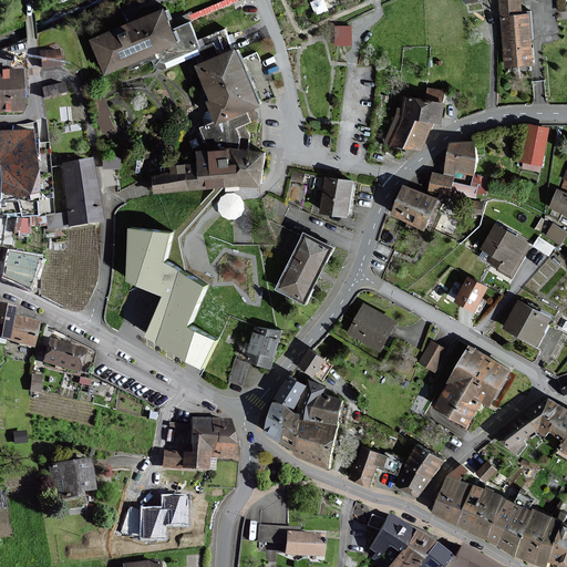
[(238,0),(225,0),(188,14),(191,20),(238,0)]
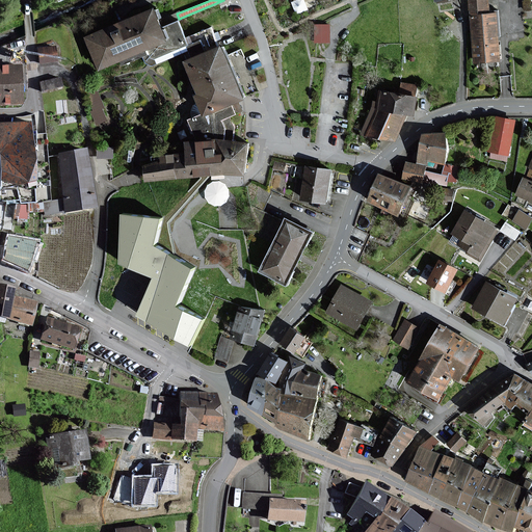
[(489,14),(487,0),(470,0),(475,61),(500,60),(499,47),(497,17),(497,12),(489,14)]
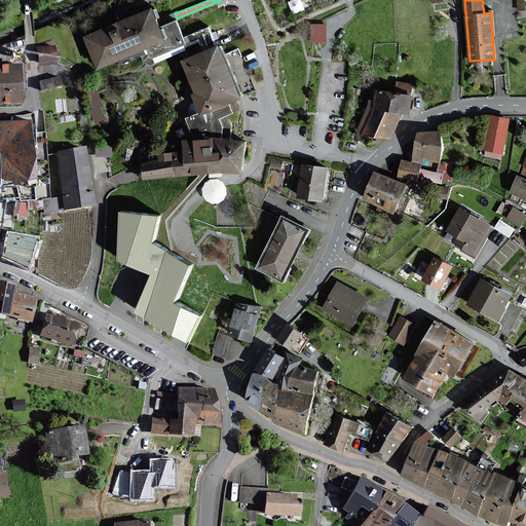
[(85,37),(99,69),(141,51),(165,41),(157,21),(153,9),(85,37)]
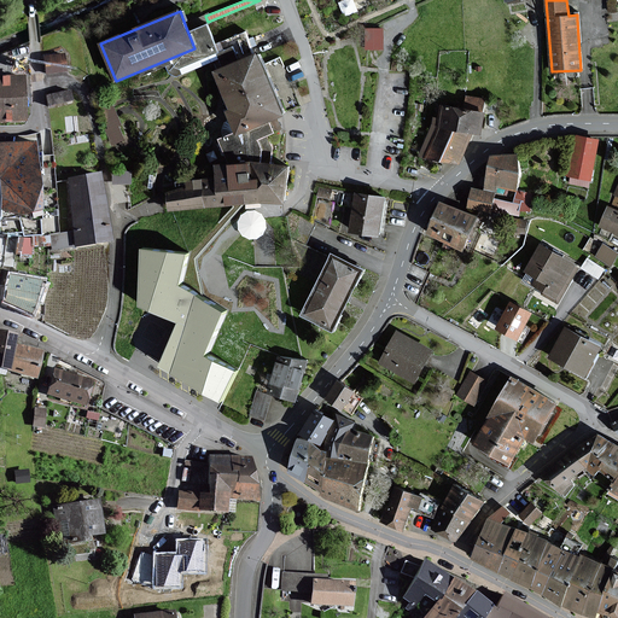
[(208,22),(205,16),(185,24),(194,48),(165,60),(170,71),(205,57),(220,51),(216,44),(208,22)]
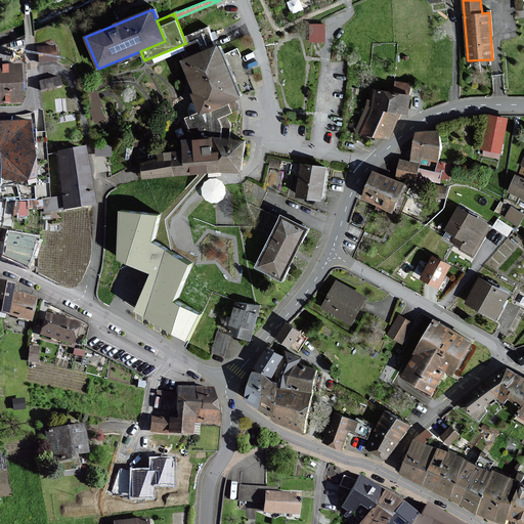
[(311,20),(311,40),(326,39),(326,20),(311,20)]
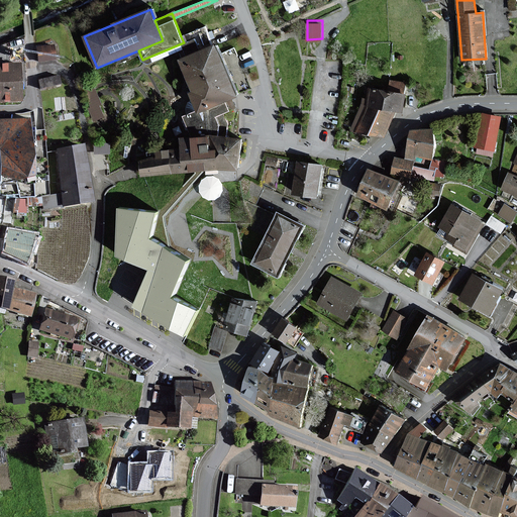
[(227,138),(228,124),(223,114),(236,108),(232,98),(236,97),(215,45),(213,45),(205,26),(181,36),(184,42),(172,47),(178,61),(199,111),(183,117),(191,137),(180,137),(181,149),(157,151),(157,157),(139,162),(140,176),(183,173),(194,173),(217,170),(240,170),(240,139),(227,138)]
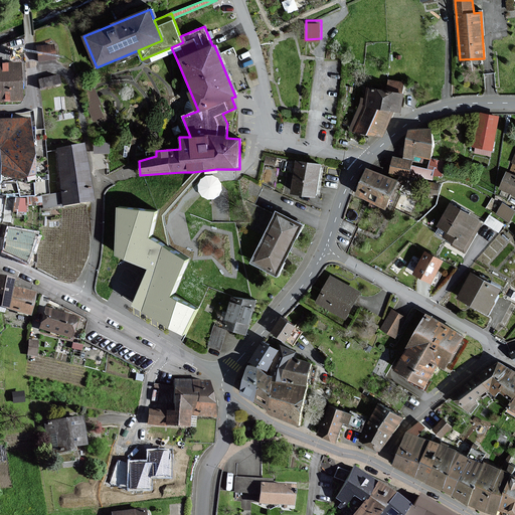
[(52,45),(35,47),(37,61),(54,59),(52,45)]
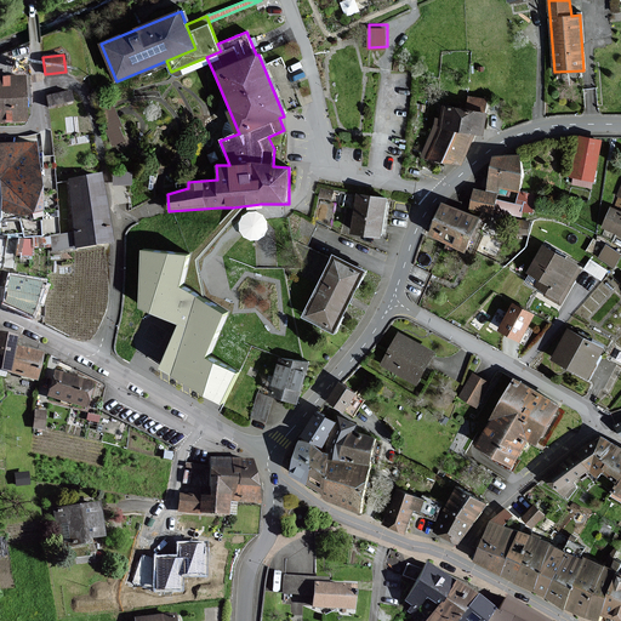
[(20,78),(0,79),(0,124),(24,121),(20,78)]
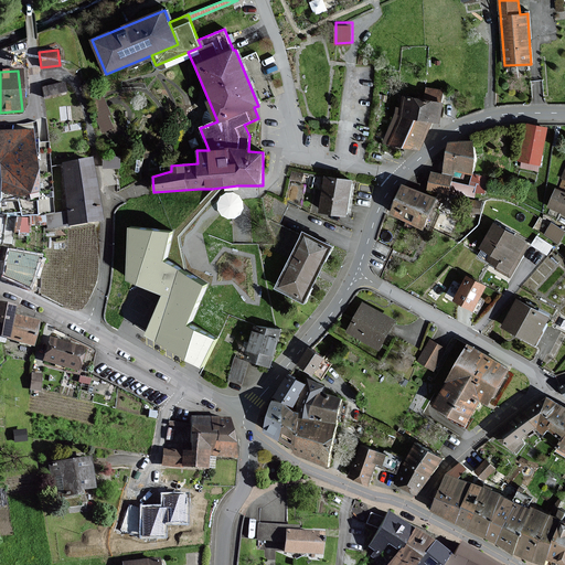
[(63,84),(42,87),(43,97),(64,93),(63,84)]
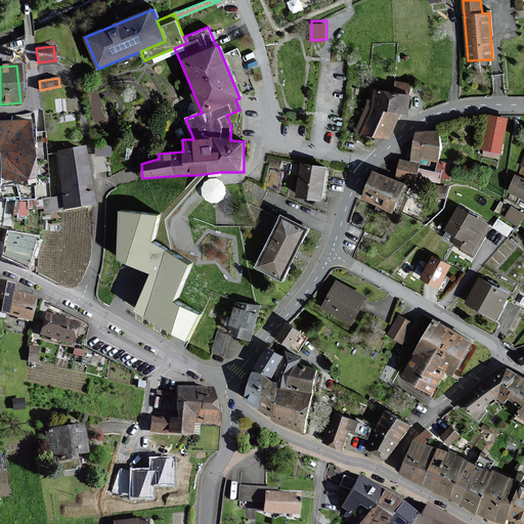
[(99,86),(88,88),(96,119),(106,117),(99,86)]
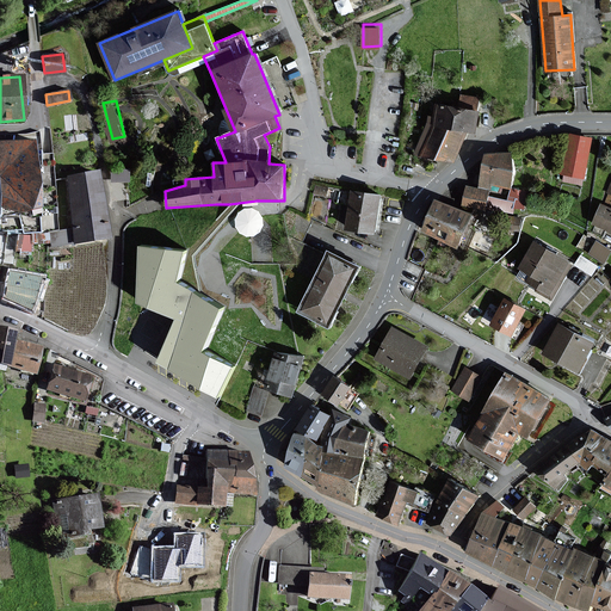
[(429,123),(468,131),(474,133),(477,113),(438,105),(434,118),(430,117),(429,123)]
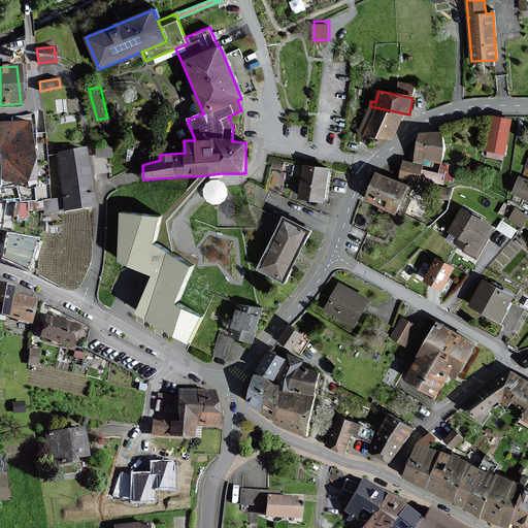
[(360,132),(393,138),(404,113),(370,106),(360,132)]
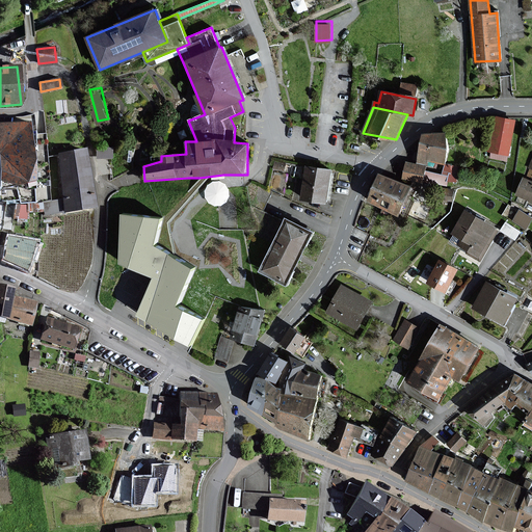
[(515,121),(497,117),(490,151),(508,154),(515,121)]
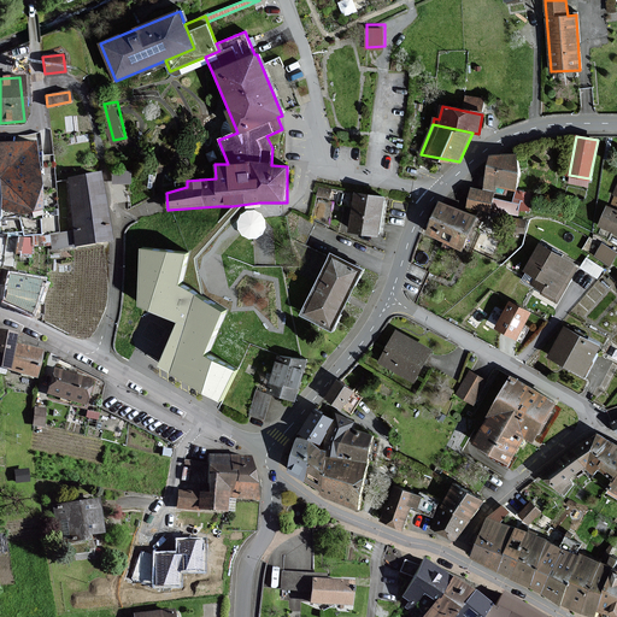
[(35,145),(0,144),(0,213),(12,213),(35,213),(35,145)]
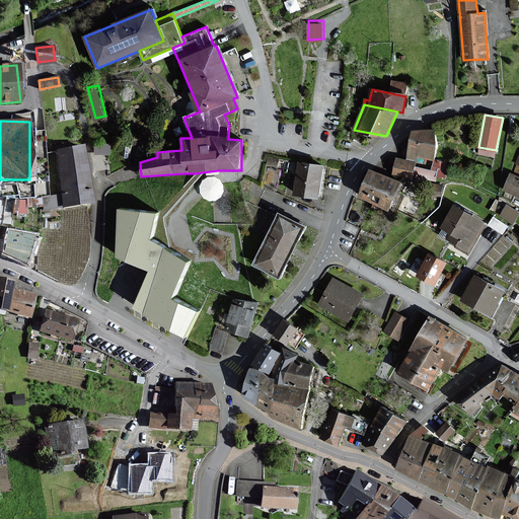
[(436,145),(435,130),(413,131),(409,158),(417,159),(418,155),(433,158),(436,145)]
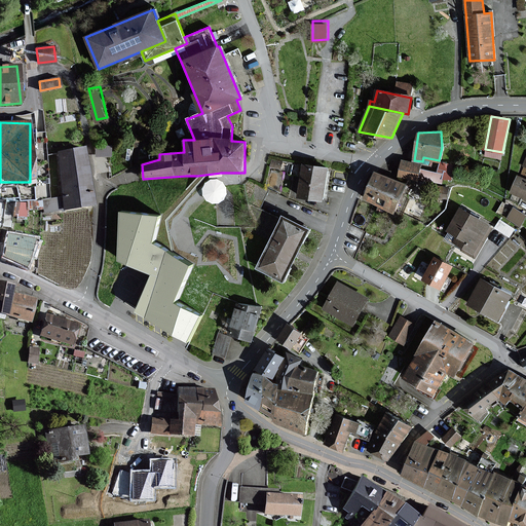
[(47,155),(50,199),(43,200),(45,213),(65,210),(68,210),(91,205),(86,175),(82,150),(47,155)]
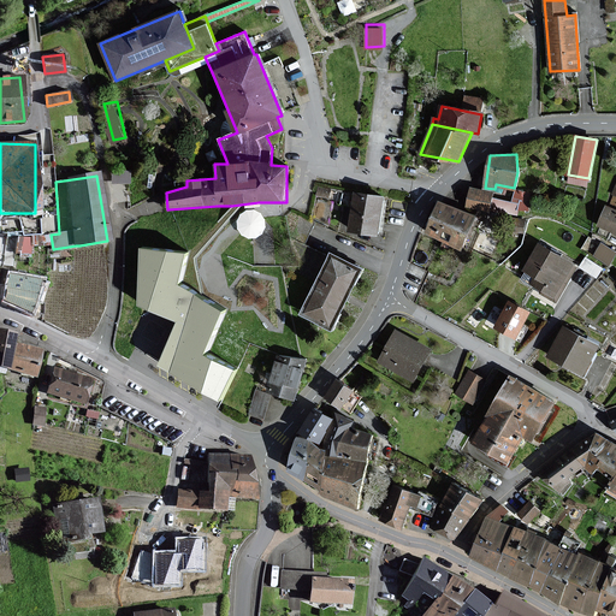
[(491,193),(472,189),(468,205),(489,209),(491,193)]
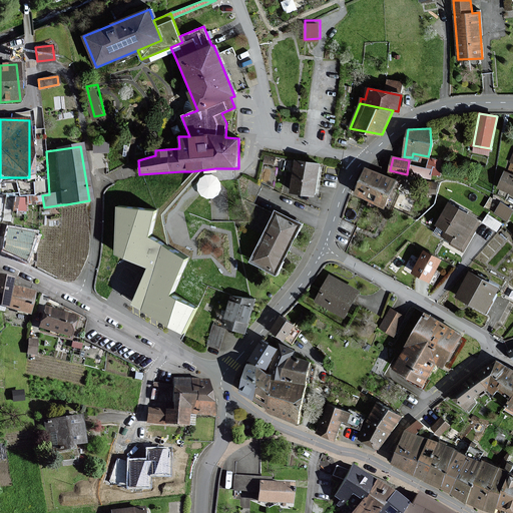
[(320,164),(297,160),(292,193),(315,196),(320,164)]
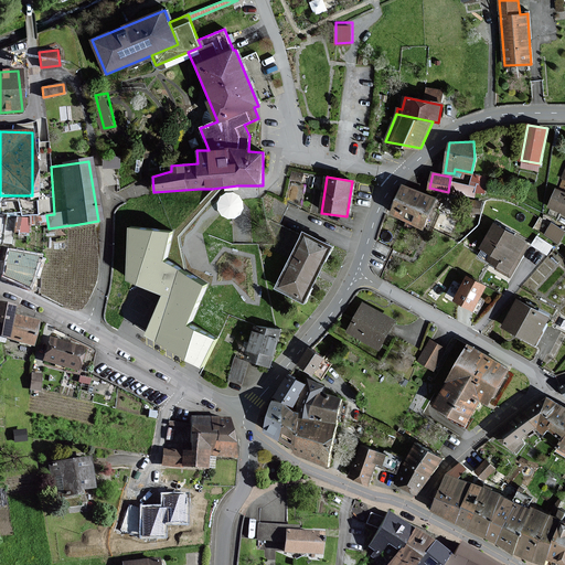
[(435,200),(403,187),(392,213),(424,226),(435,200)]
